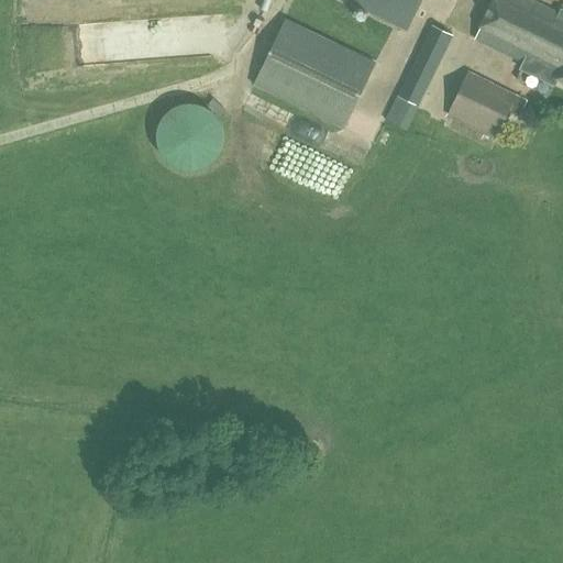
[(341,0),(408,32),(422,0),(341,0)]
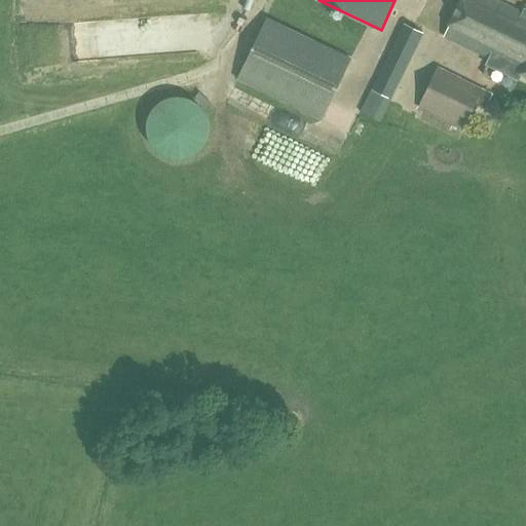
[(463,0),(445,38),(525,77),(525,15),(492,0),(463,0)]
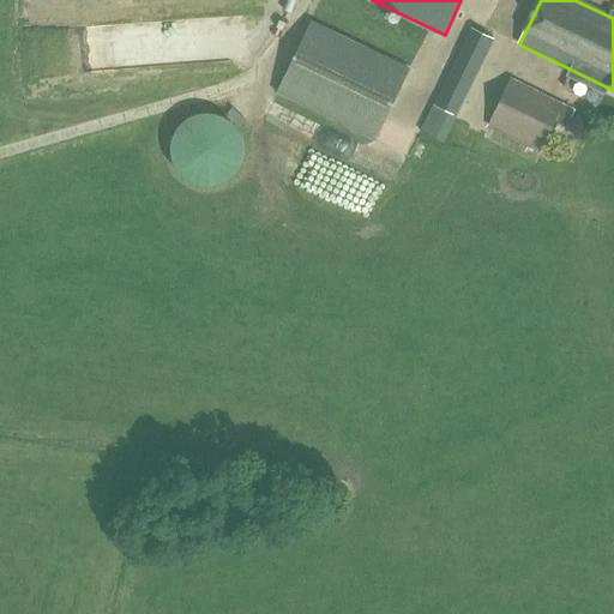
[(275,94),(374,140),(409,68),(311,20),(275,94)]
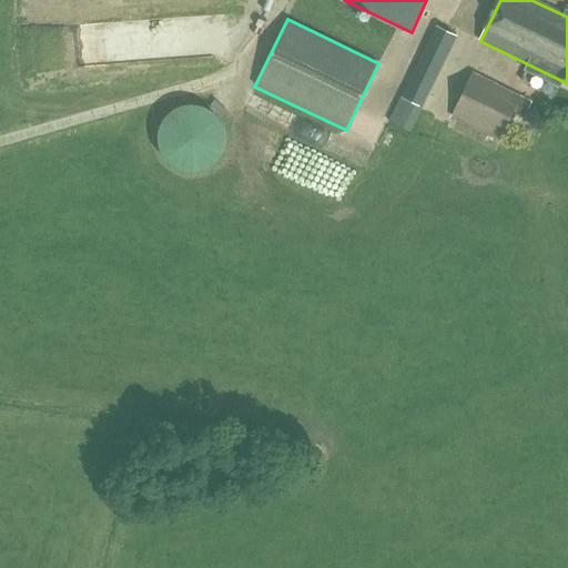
[(192,26),(70,31),(71,60),(194,54),(192,26)]
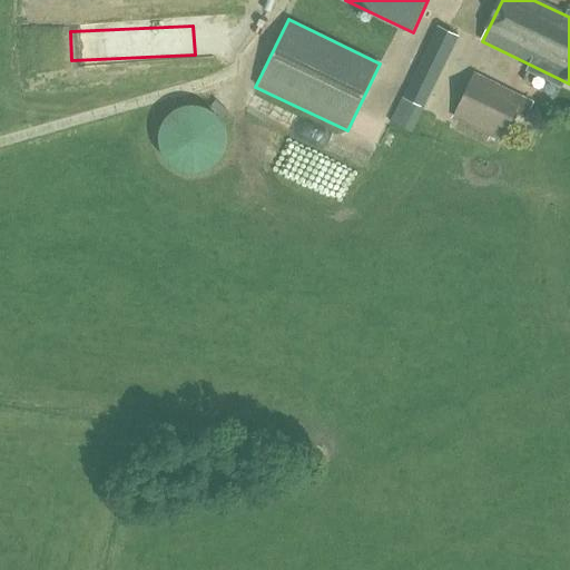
[(391,123),(413,134),(425,110),(424,109),(459,38),(438,27),(416,71),(402,98),(403,98),(391,123)]
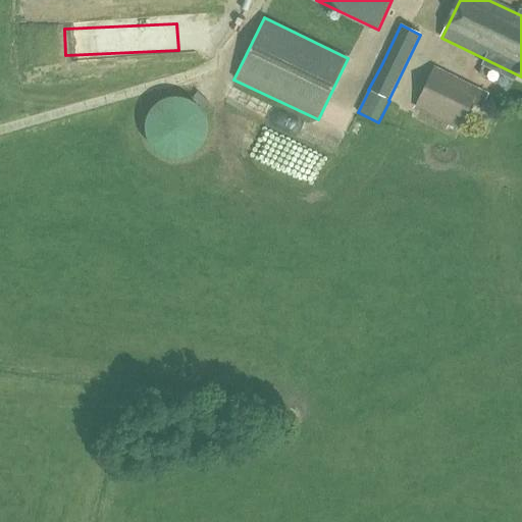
[(415,107),(461,129),(471,105),(482,110),(489,95),(433,67),(415,107)]
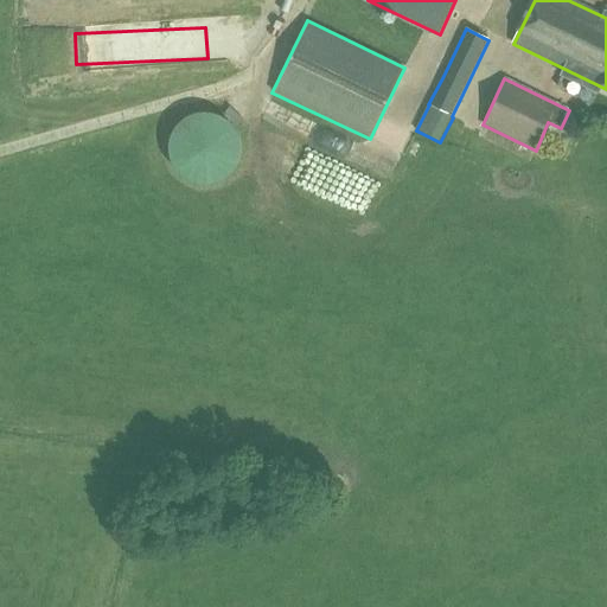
[(168,147),(168,149),(170,153),(170,157),(171,159),(172,163),(173,165),(176,167),(177,170),(179,172),(181,174),(184,177),(186,178),(190,180),(192,181),(196,183),(198,183),(202,184),(204,184),(208,184),(211,183),(213,183),(217,181),(219,180),(223,179),(225,178),(228,176),(230,173),(232,171),(235,168),(236,166),(237,164),(240,160),(240,158),(241,154),(241,151),(242,148),(242,145),(241,141),(241,139),(240,135),(238,133),(237,129),(235,127),(234,125),(231,122),(229,120),(227,117),(224,116),(221,115),(218,114),(215,113),(212,112),(209,112),(206,112),(203,112),(199,112),(197,112),(193,113),(191,114),(187,115),(185,117),(183,119),(180,121),(178,123),(176,126),(174,128),(172,132),(171,134),(171,138),(170,140),(170,144),(168,147)]
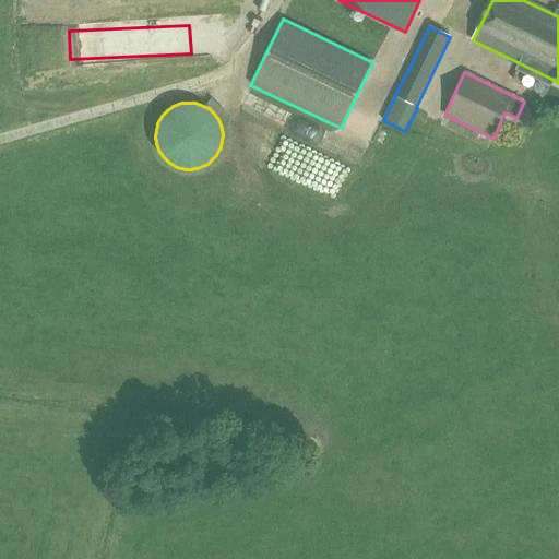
[(296,121),(293,130),(313,139),(318,129),(296,121)]
